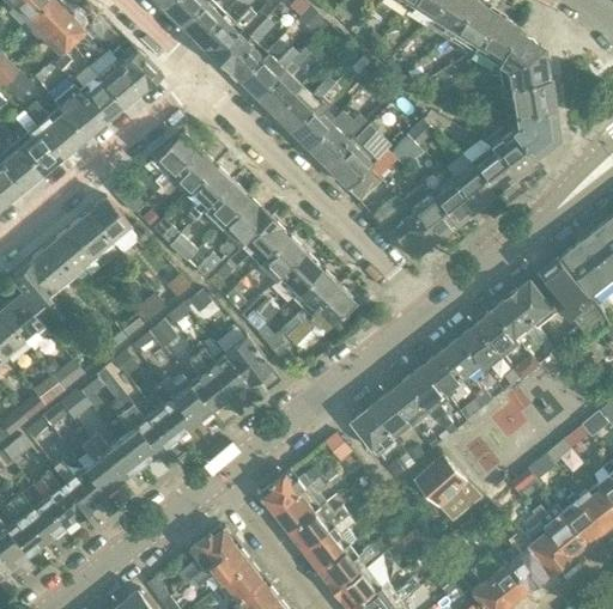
[(14,0),(8,7),(24,24),(47,0),(14,0)]
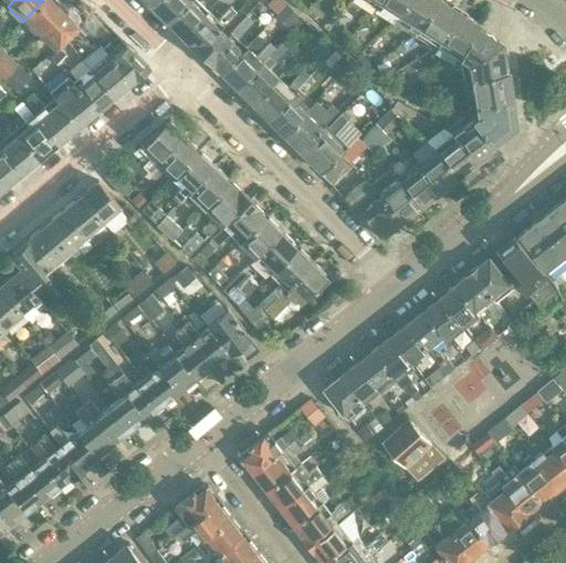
[(43,0),(22,22),(38,37),(61,13),(58,10),(58,6),(51,0),(43,0)]
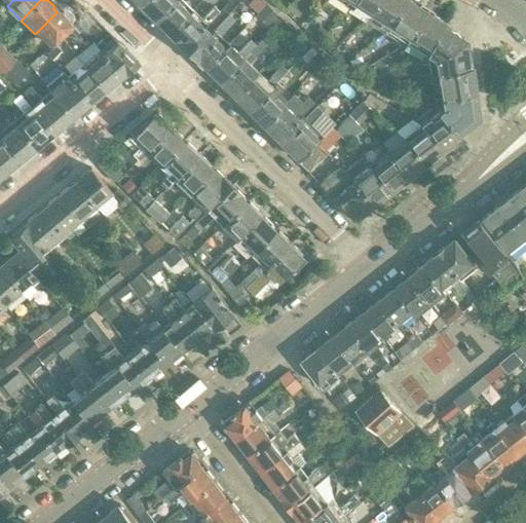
[(129,0),(139,8),(147,0),(129,0)]
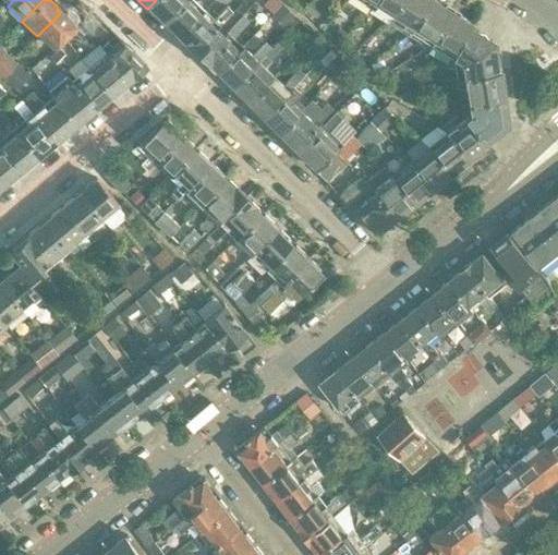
[(156,0),(147,9),(159,21),(162,24),(164,23),(185,0),(156,0)]
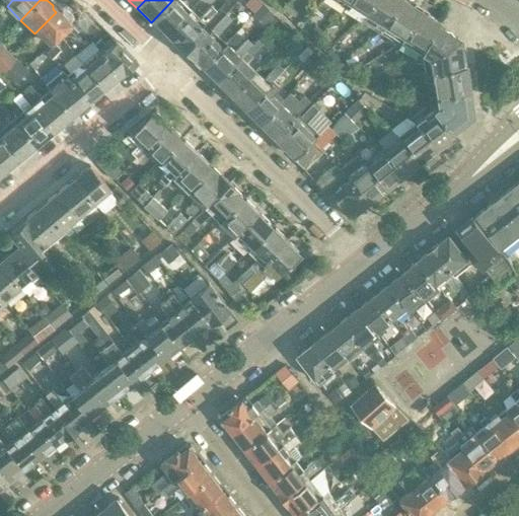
[(172,0),(152,21),(151,22),(154,25),(165,37),(189,12),(180,4),(183,0),(184,1),(184,0),(172,0)]
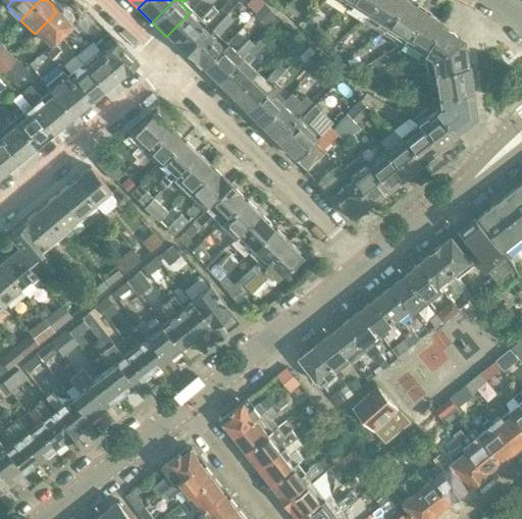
[(350,0),(347,6),(365,18),(376,0),(350,0)]
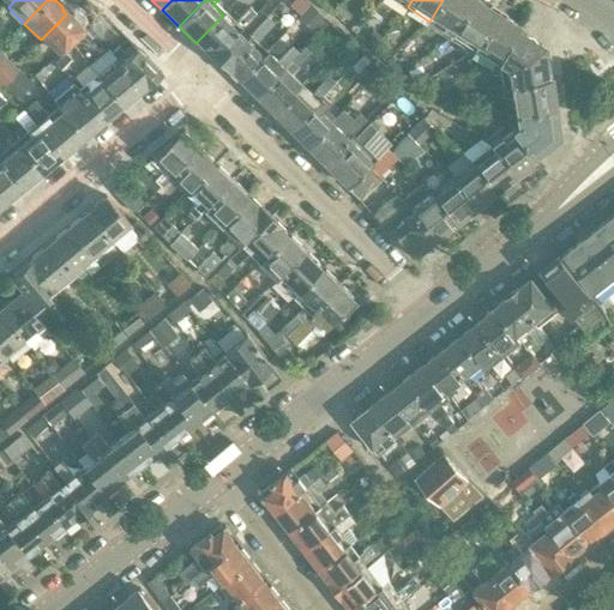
[(443,0),(429,22),(452,36),(474,0),(443,0)]
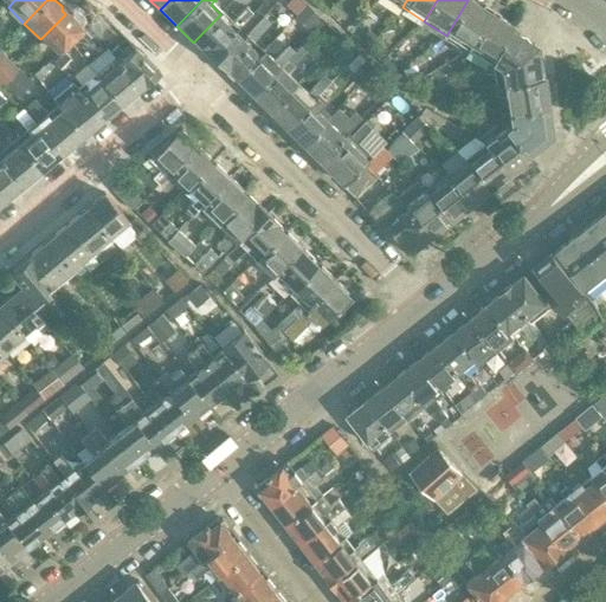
[(446,36),(468,50),(490,14),(468,0),(446,36)]
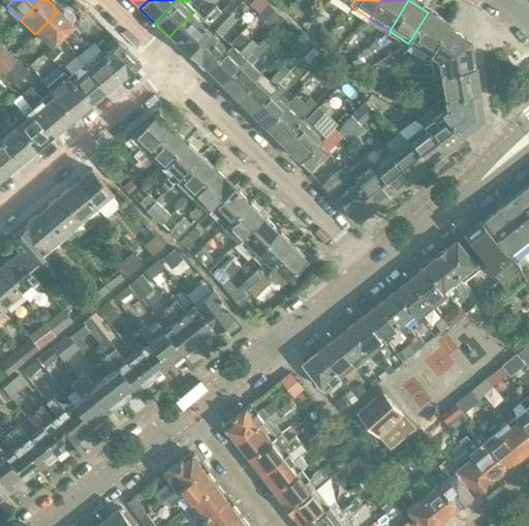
[(192,12),(168,37),(180,48),(186,55),(187,53),(211,30),(208,27),(221,13),(215,7),(201,21),(192,12)]
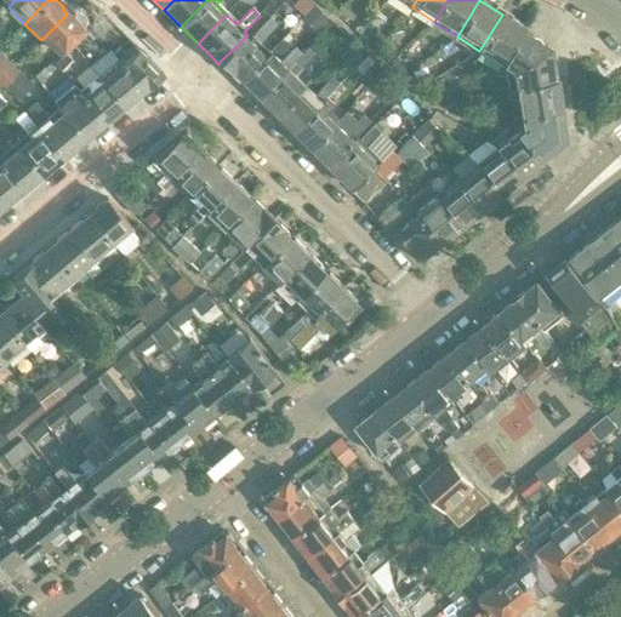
[(67,15),(41,40),(58,57),(84,32),(67,15)]
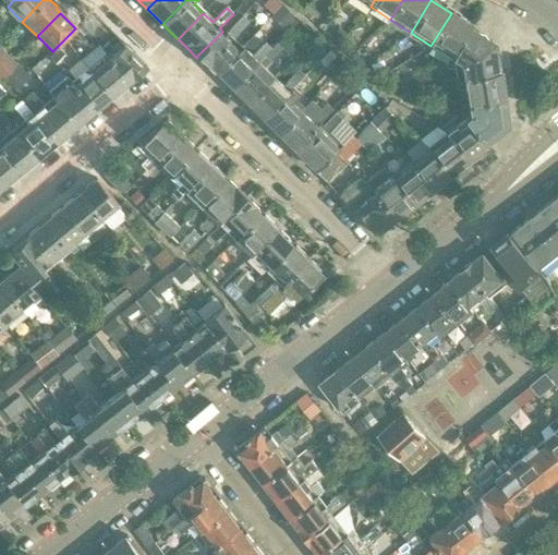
[(431,46),(450,58),(471,25),(451,13),(431,46)]
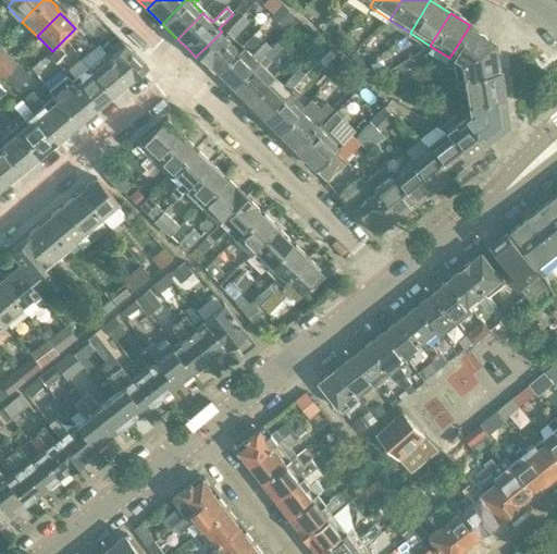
[(222,32),(197,56),(196,58),(203,64),(211,73),(215,76),(217,75),(242,49),(240,49),(240,50),(232,41),(248,24),(242,17),(225,35),(222,32)]
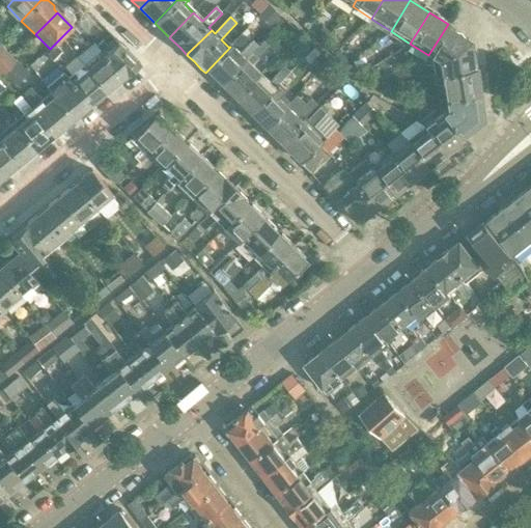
[(86,19),(78,28),(89,39),(99,31),(86,19)]
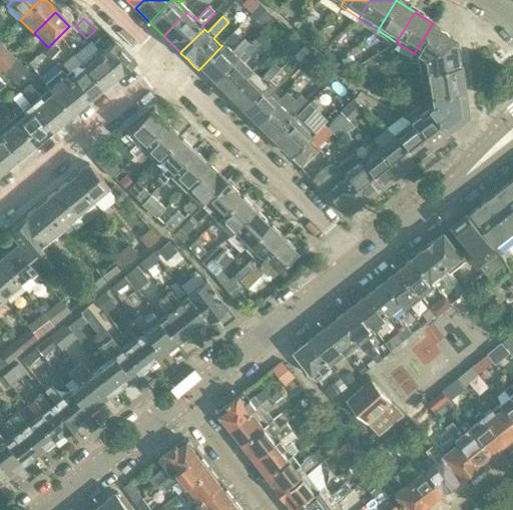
[(422,58),(425,72),(459,67),(459,66),(458,66),(454,41),(432,27),(434,24),(433,23),(414,53),(422,58)]
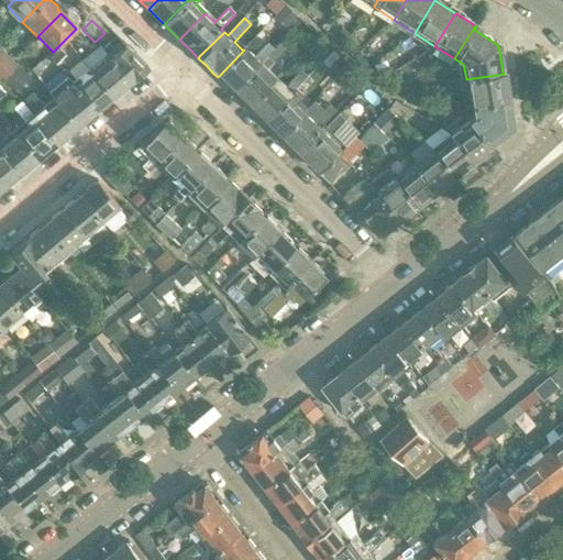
[(121,44),(106,56),(129,84),(132,80),(133,81),(147,70),(121,44)]
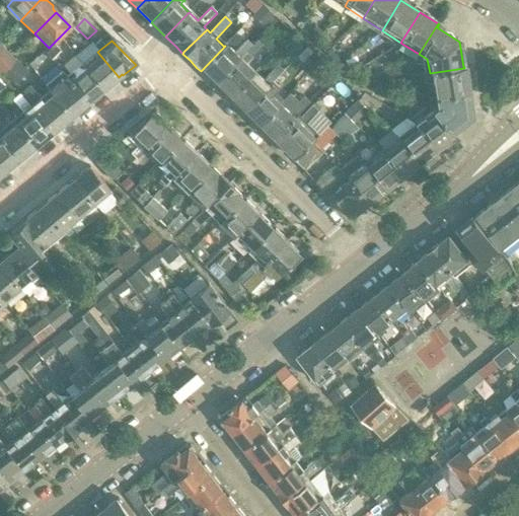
[(225,46),(202,70),(205,73),(204,74),(211,82),(213,80),(216,84),(239,60),(251,47),(245,41),(233,54),(225,46)]
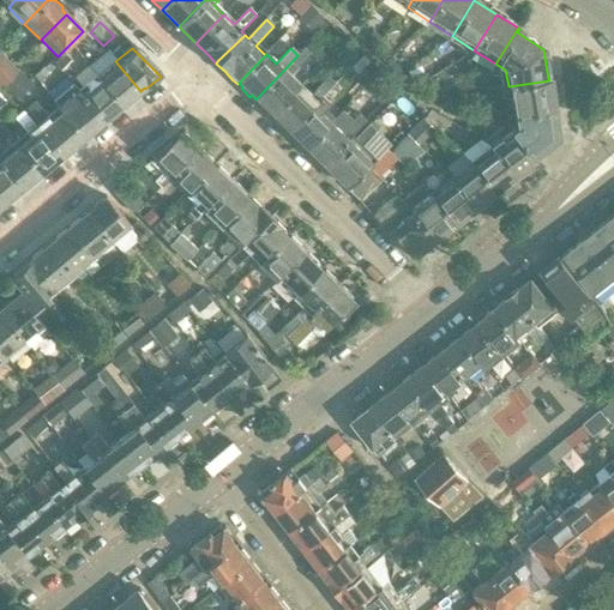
[(283,71),(256,100),(259,103),(258,104),(268,114),(269,113),(272,116),(299,88),(290,78),(306,64),(298,55),(283,71)]
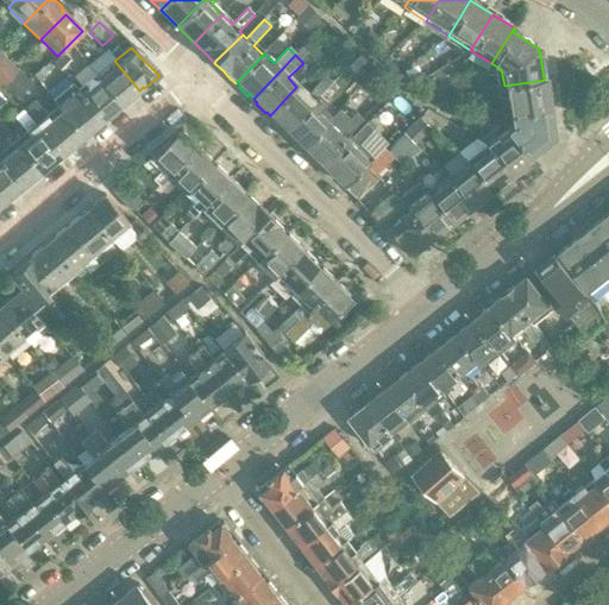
[(114,61),(95,76),(119,107),(139,90),(114,61)]
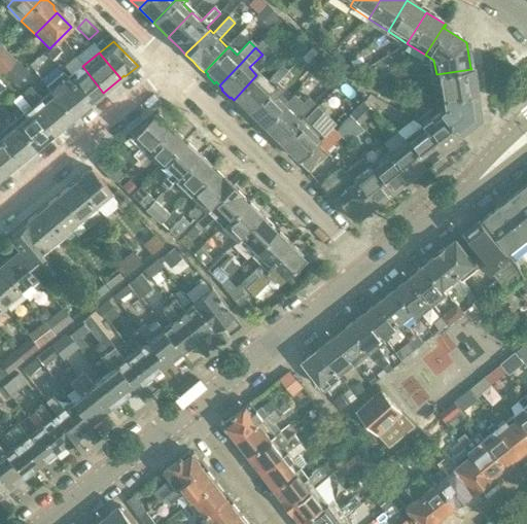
[(5,64),(0,69),(0,76),(1,78),(15,63),(11,59),(5,64)]
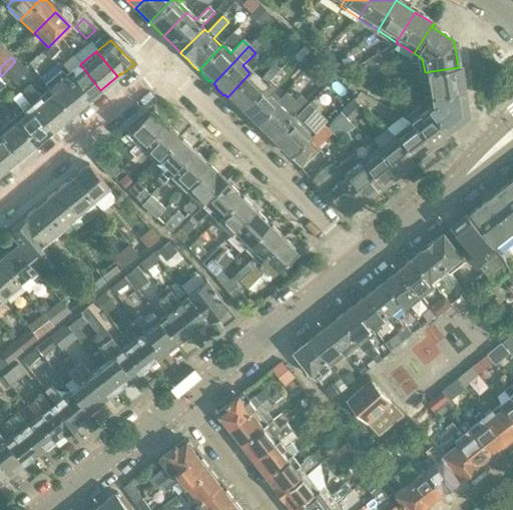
[(80,64),(64,78),(85,103),(100,90),(80,64)]
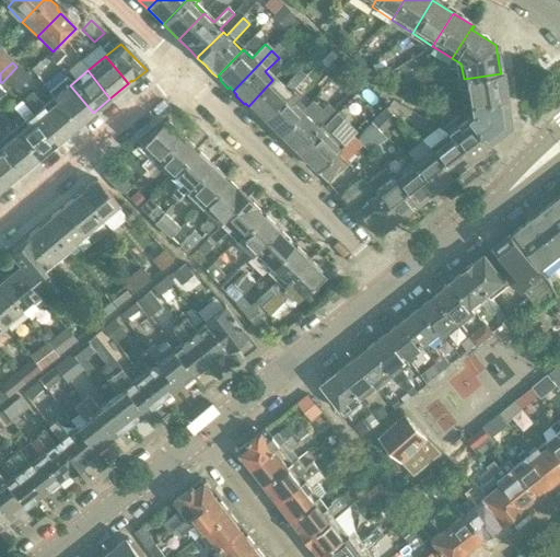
[(299,71),(281,88),(272,80),(248,106),(252,108),(251,111),(258,118),(260,117),(264,120),(293,90),(305,78),(299,71)]
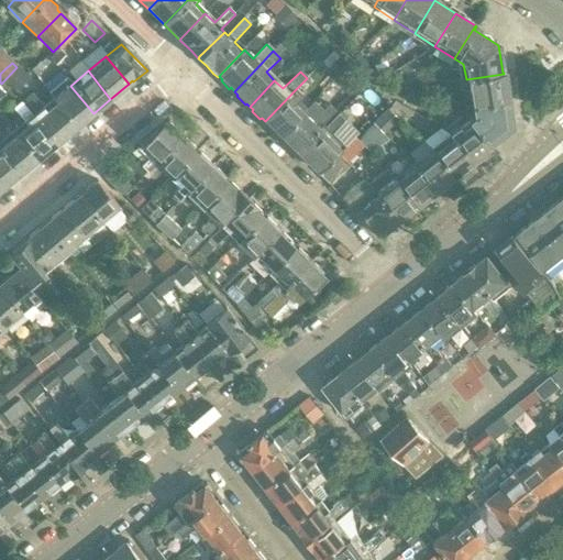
[(466,79),(471,107),(508,100),(504,74),(466,79)]
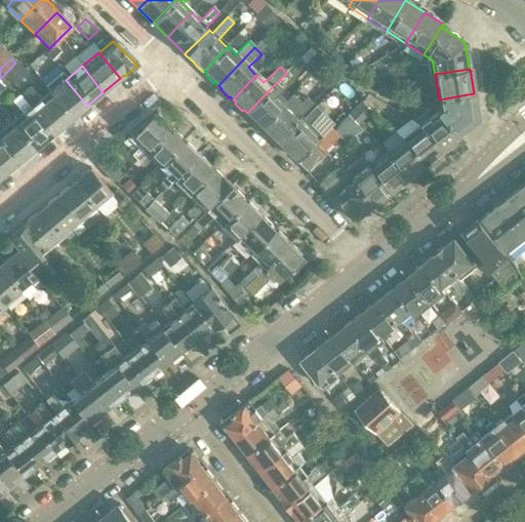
[(66,80),(49,93),(71,119),(87,106),(66,80)]
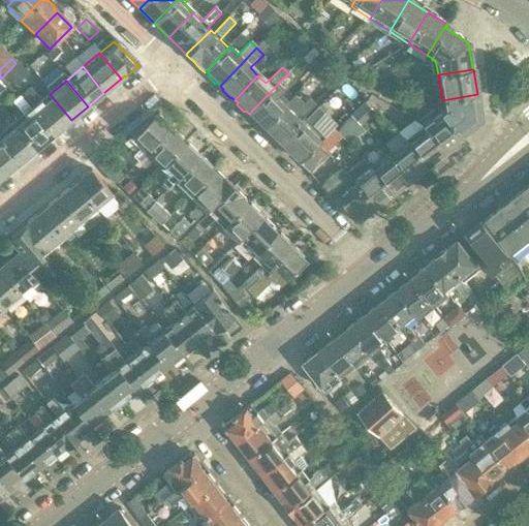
[(252,118),(251,119),(259,127),(260,126),(262,128),(286,103),(278,95),(283,91),(277,85),(249,114),(252,118)]
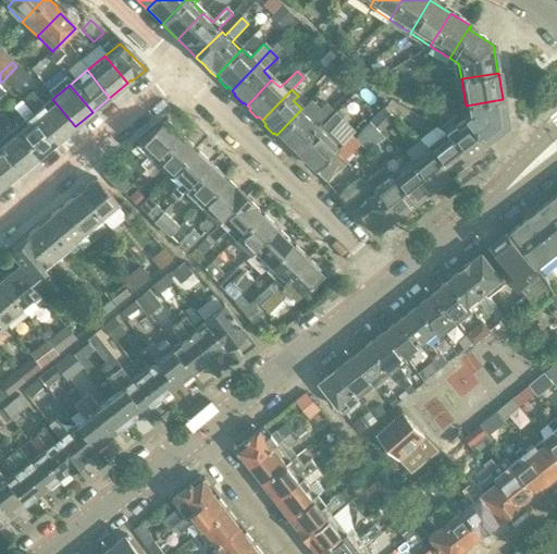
[(52,99),(33,115),(56,143),(75,126),(52,99)]
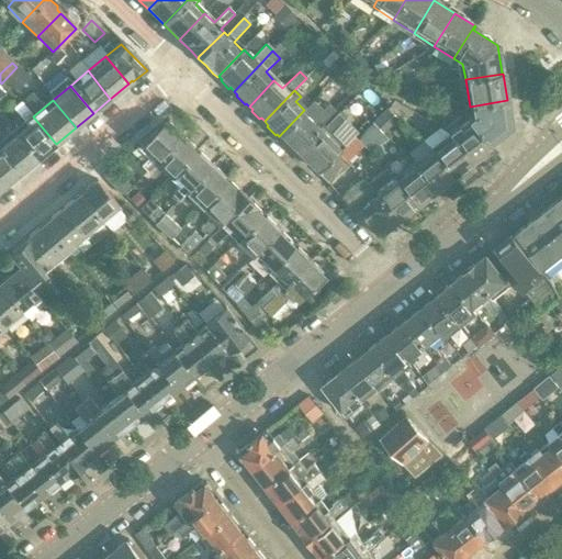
[(465,120),(467,121),(490,151),(491,151),(487,147),(510,129),(506,101),(507,101),(507,100),(470,107),(471,115),(465,120)]
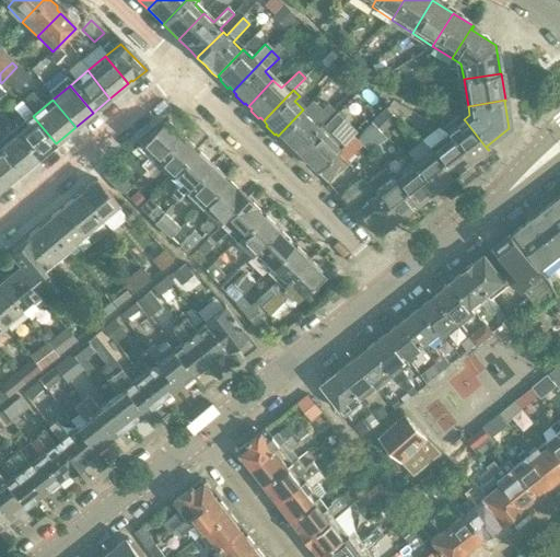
[(33,116),(32,117),(21,103),(12,111),(23,124),(13,132),(36,160),(56,143),(33,116)]
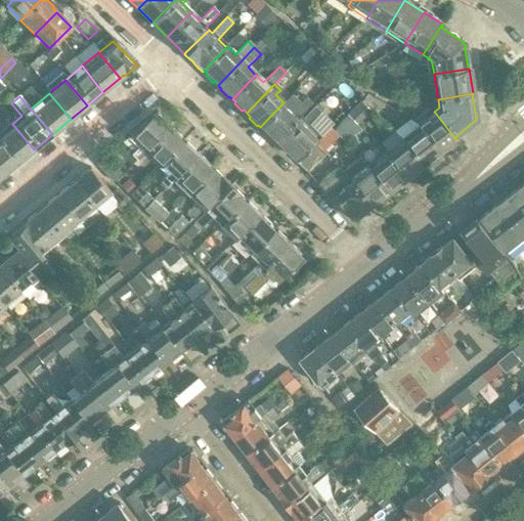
[(306,99),(293,112),(284,102),(260,127),(263,129),(262,130),(271,139),(272,138),(275,141),(299,118),(311,104),(306,99)]
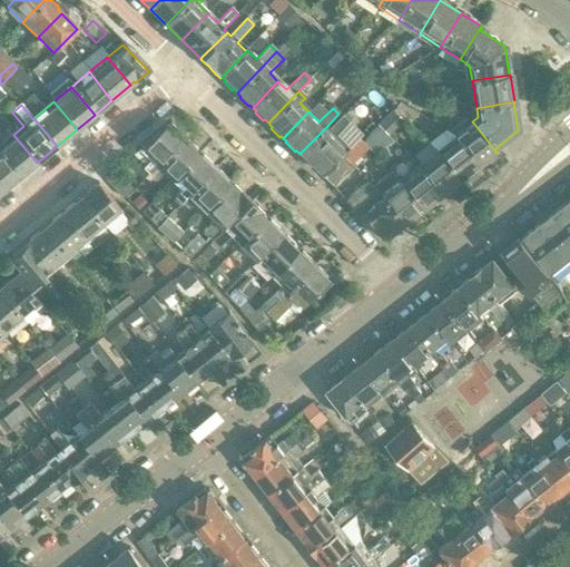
[(347,150),(335,138),(347,126),(349,124),(342,117),(328,130),(325,128),(300,154),(303,157),(307,162),(306,163),(316,173),(317,172),(322,175),(341,157),(347,150)]
